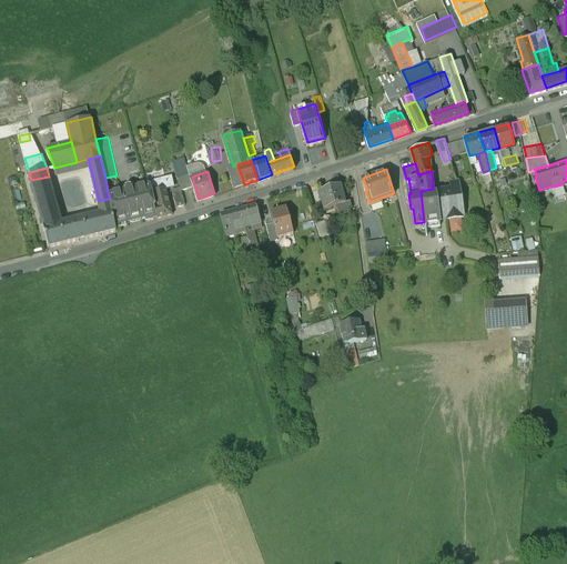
[(190,173),(179,177),(183,193),(194,191),(190,173)]
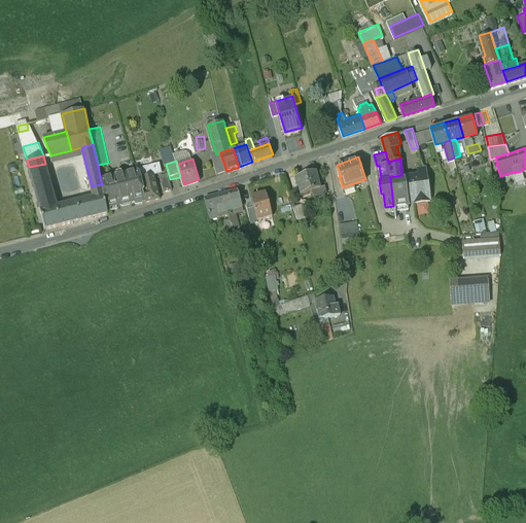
[(160,162),(140,167),(142,176),(154,173),(153,170),(162,169),(160,162)]
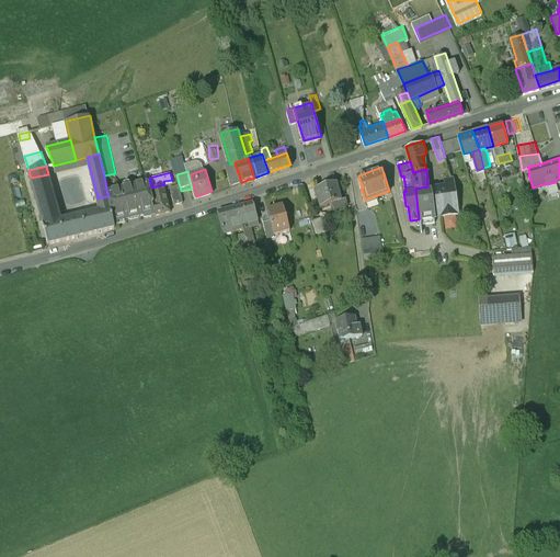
[(61,217),(48,174),(31,178),(44,222),(61,217)]
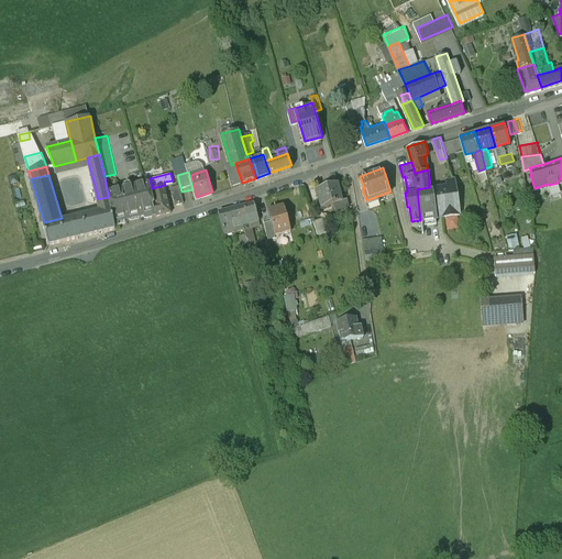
[(455,177),(447,178),(448,185),(429,187),(417,189),(420,220),(421,222),(437,220),(436,214),(442,212),(442,215),(460,212),(455,177)]
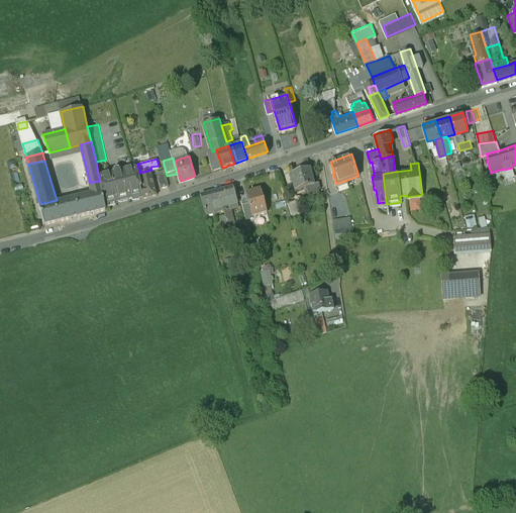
[(129,169),(114,173),(114,170),(98,174),(100,181),(102,189),(105,204),(109,203),(109,201),(139,194),(140,196),(143,195),(140,187),(143,186),(141,180),(141,181),(139,173),(137,166),(134,166),(128,167),(129,169)]
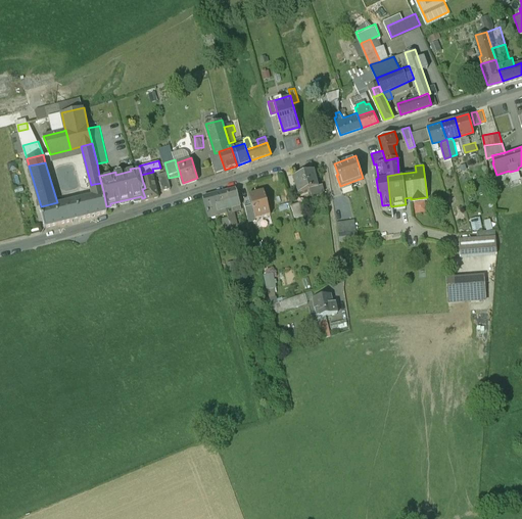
[(315,168),(293,175),(298,191),(319,185),(315,168)]
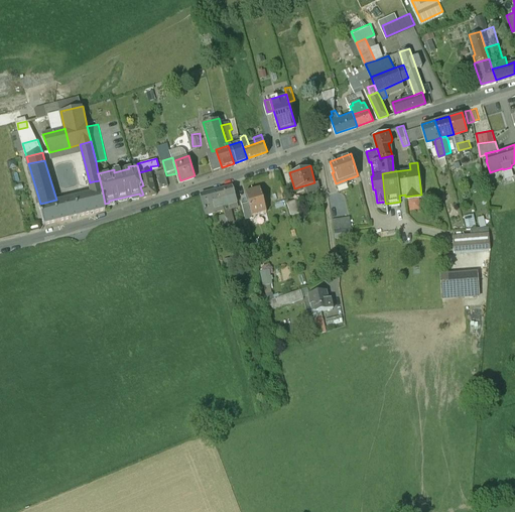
[(151,169),(139,172),(141,180),(141,179),(143,185),(140,186),(143,195),(143,196),(157,193),(151,169)]
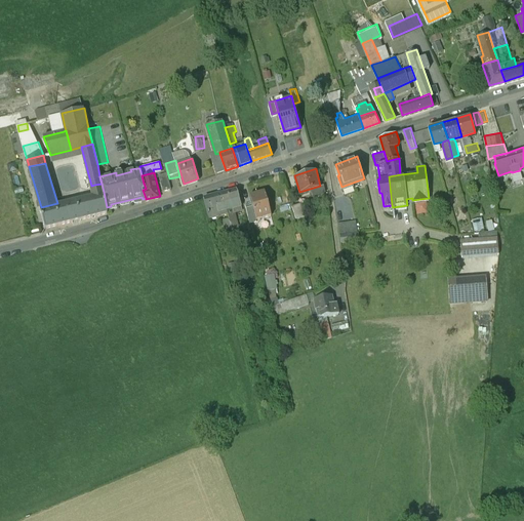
[(169,183),(163,185),(166,194),(172,192),(169,183)]
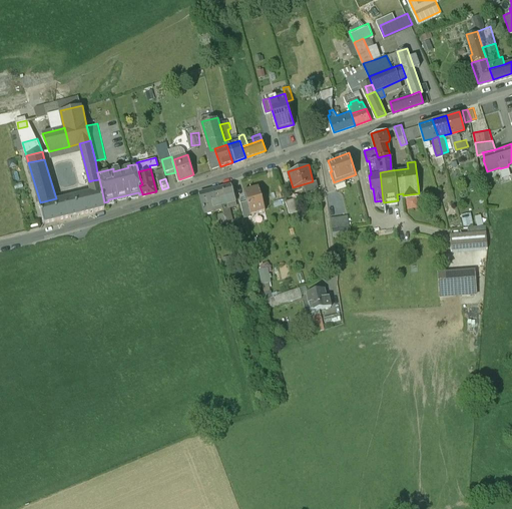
[(99,179),(92,180),(94,189),(101,187),(99,179)]
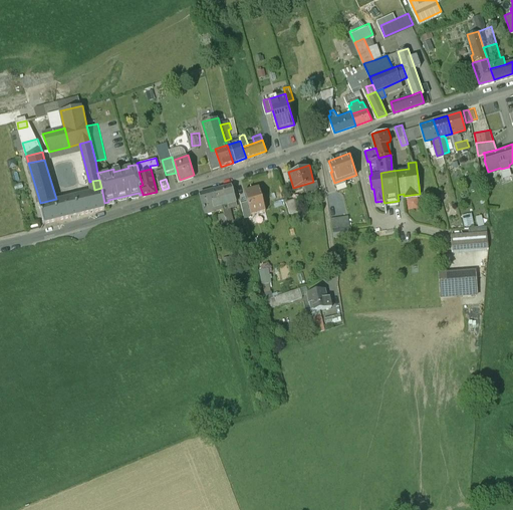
[(232,183),(214,188),(217,198),(221,197),(223,203),(226,202),(236,199),(232,183)]
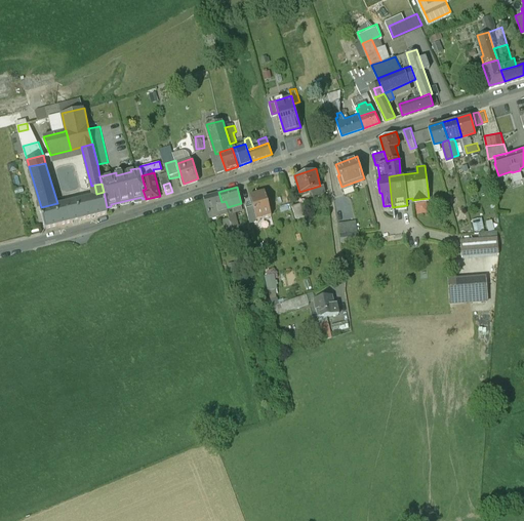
[(265,189),(249,193),(252,203),(256,217),(257,217),(272,213),(265,189)]
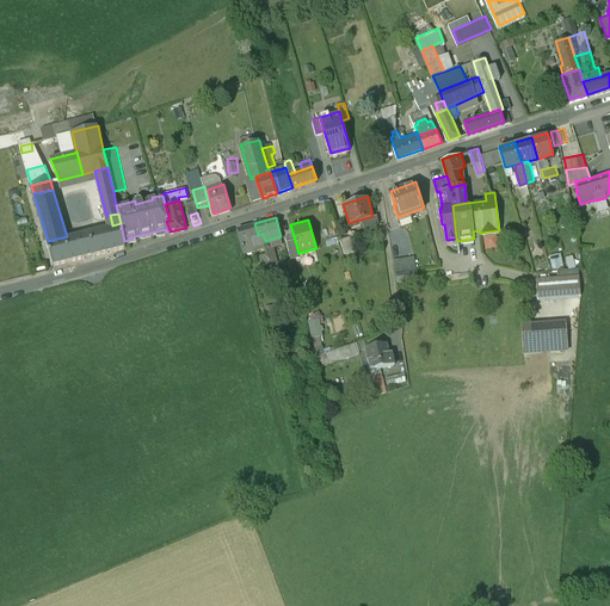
[(112,226),(88,232),(94,253),(125,246),(124,241),(121,223),(112,226)]
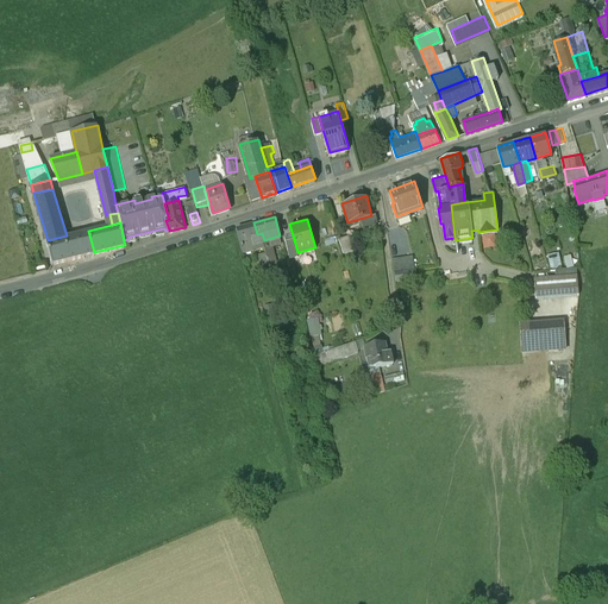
[(254,222),(237,227),(244,250),(258,245),(264,243),(264,240),(262,233),(257,234),(254,222)]
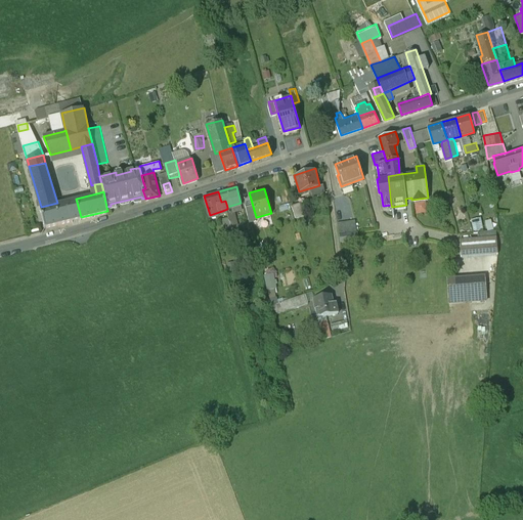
[(76,199),(68,201),(73,219),(81,217),(76,199)]
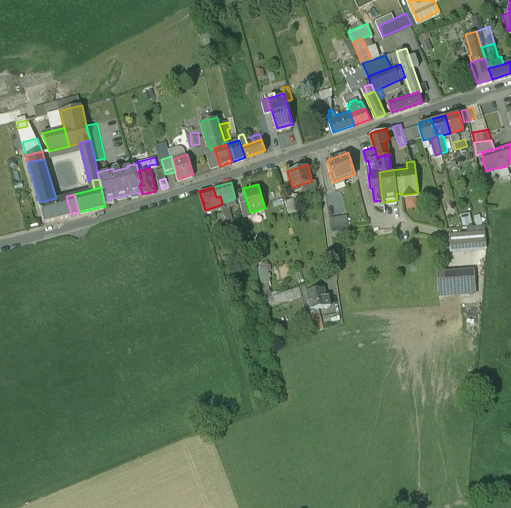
[(56,198),(40,202),(45,220),(71,214),(66,196),(56,198)]
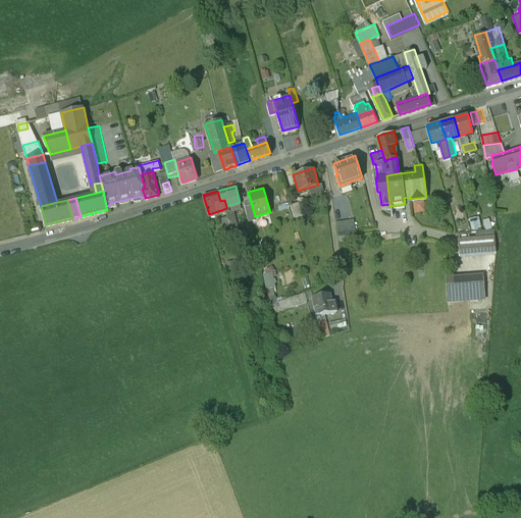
[(251,202),(245,204),(249,219),(256,217),(256,216),(255,216),(251,202)]
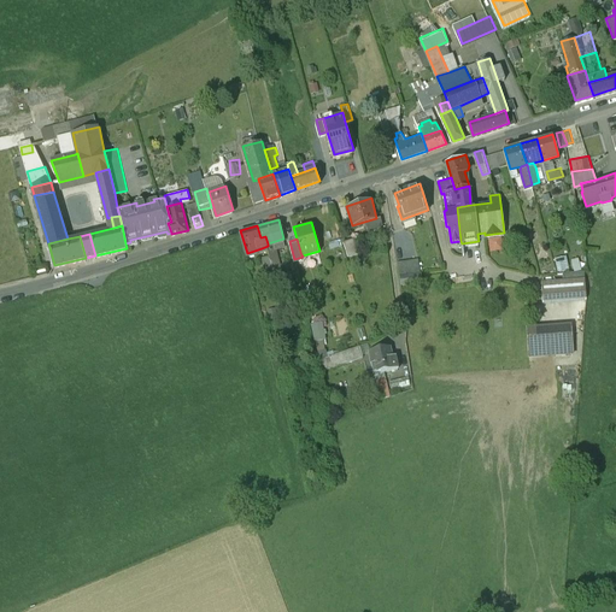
[(276,254),(274,246),(273,246),(271,242),(268,243),(268,246),(271,258),(274,269),(281,268),(279,253),(276,254)]
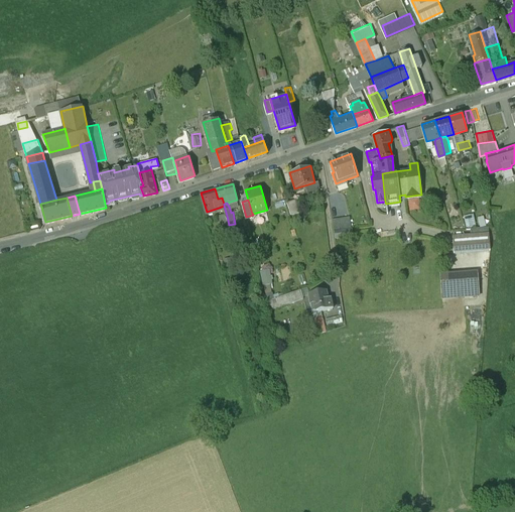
[(224,206),(219,208),(222,218),(227,216),(224,206)]
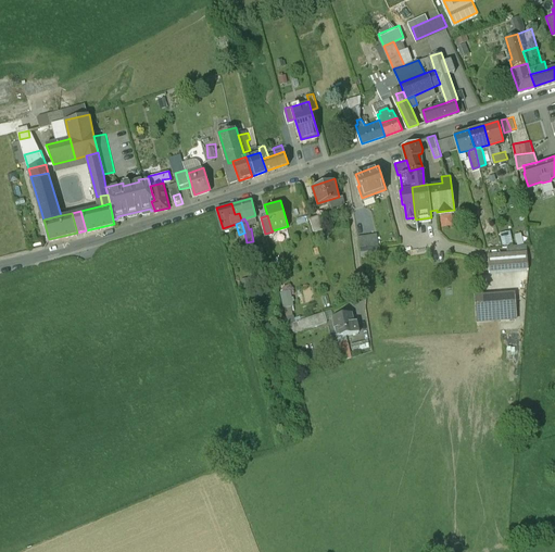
[(513,227),(502,229),(505,241),(516,239),(513,227)]
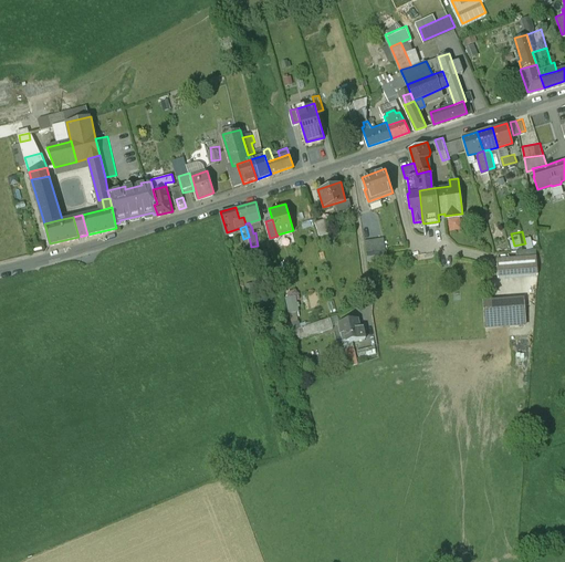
[(534,232),(526,235),(530,246),(536,243),(534,232)]
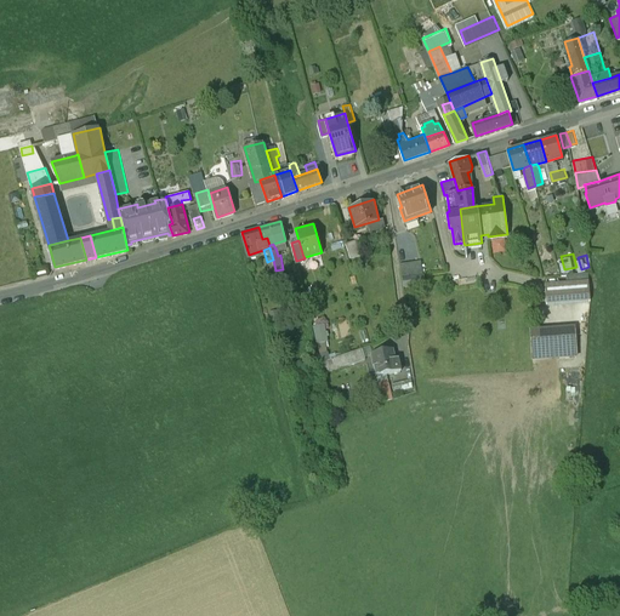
[(404,258),(405,281),(426,280),(425,257),(404,258)]
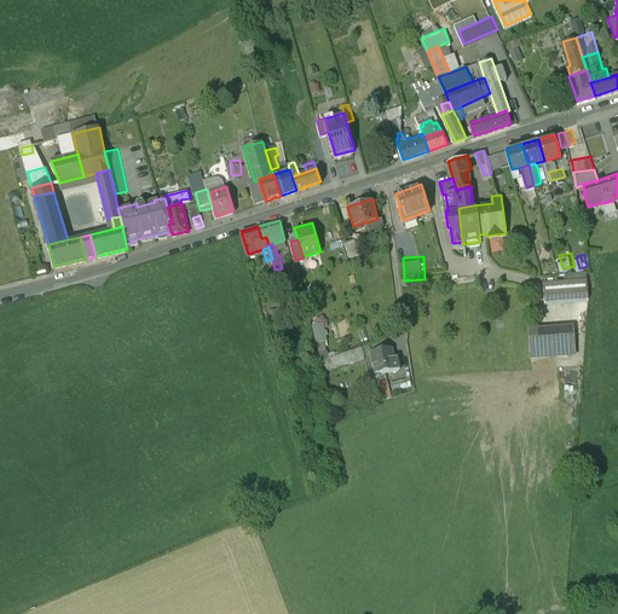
[(587,270),(565,271),(566,278),(543,279),(544,300),(589,296),(587,270)]
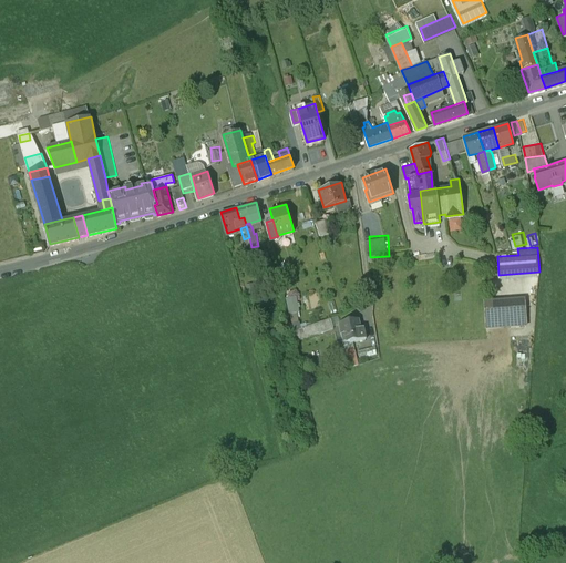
[(292,311),(304,308),(299,292),(288,294),(292,311)]
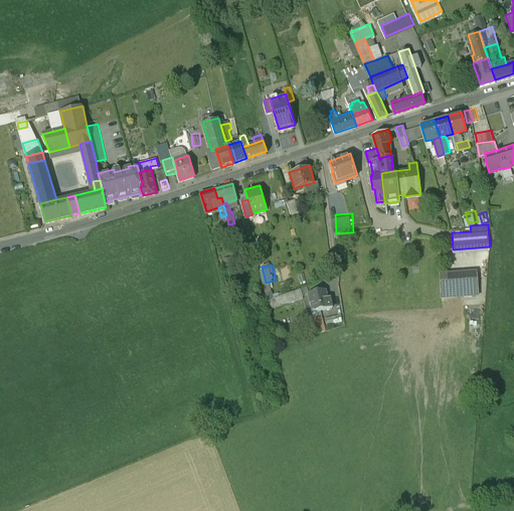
[(482,293),(481,267),(442,268),(444,294),(482,293)]
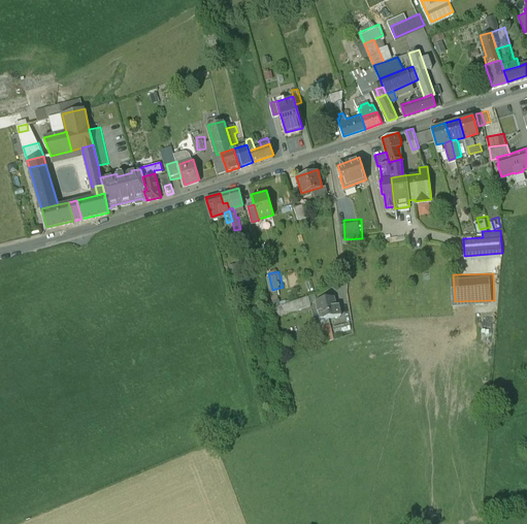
[(334,295),(317,298),(321,317),(328,316),(340,313),(338,302),(336,303),(334,295)]
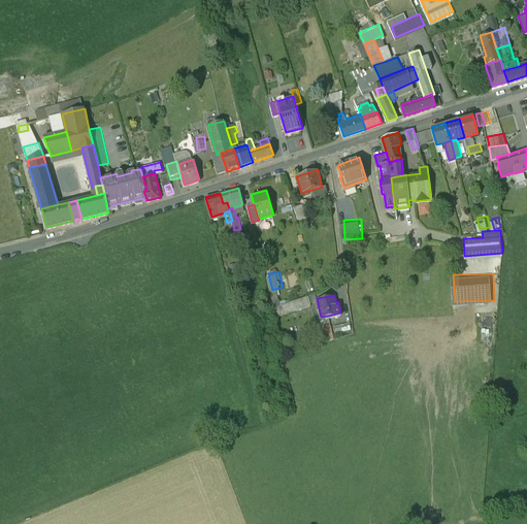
[(322,323),(309,325),(315,341),(334,336),(330,320),(322,323)]
